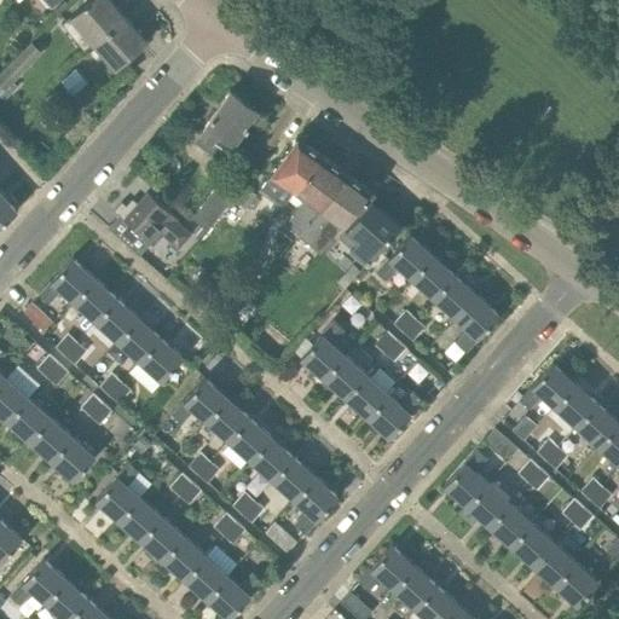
[(94,44),(125,16),(110,0),(90,0),(71,17),(94,44)]
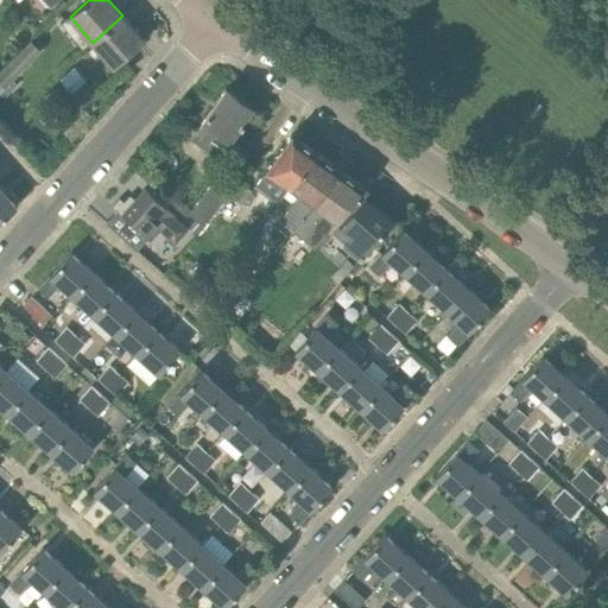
[(122,16),(93,43),(114,68),(144,40),(122,16)]
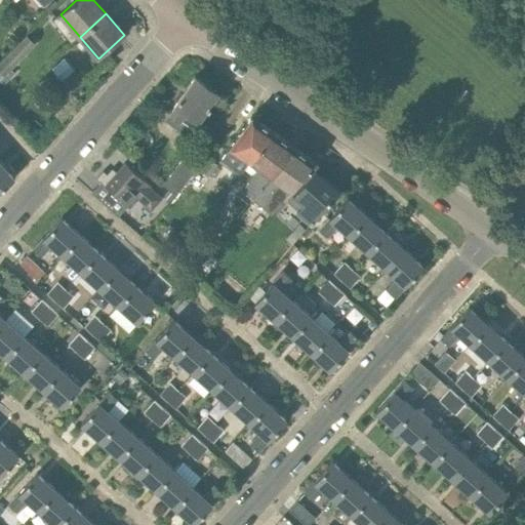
[(69,56),(58,65),(69,76),(78,68),(69,56)]
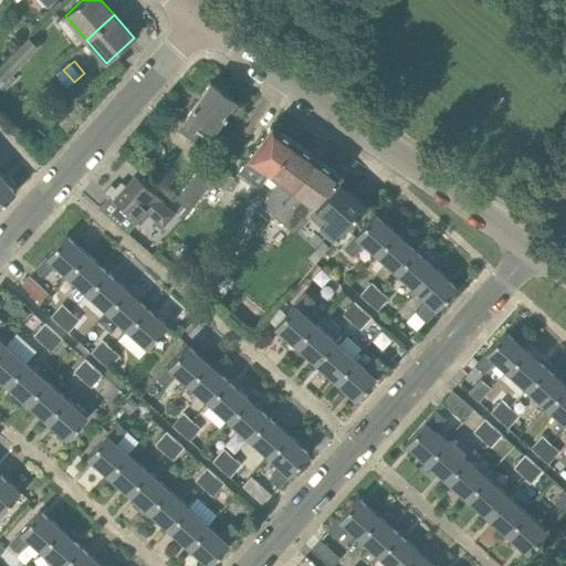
[(50,83),(40,93),(48,100),(58,90),(50,83)]
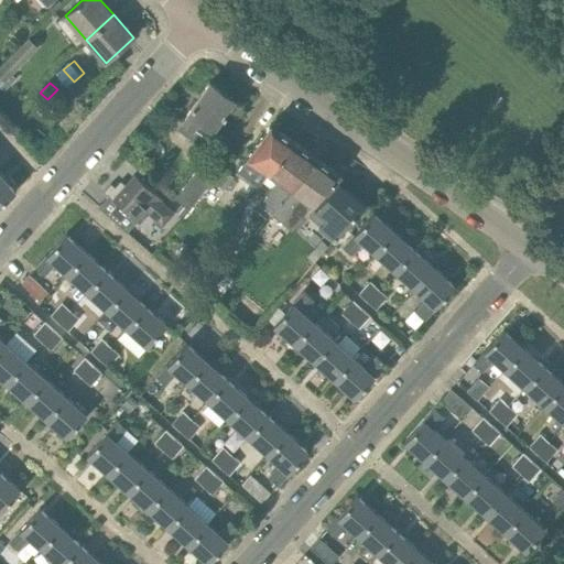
[(203,145),(235,100),(209,83),(182,120),(194,129),(190,136),(203,145)]
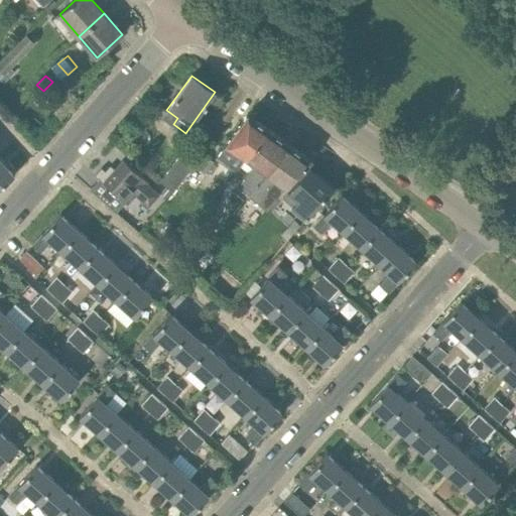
[(237,152),(246,158),(268,129),(248,114),(215,159),(226,166),(232,159),(237,152)]
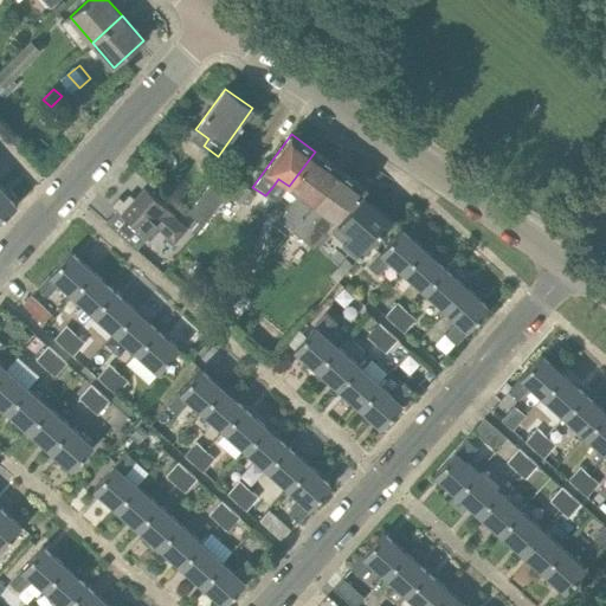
[(315,152),(290,187),(297,193),(274,221),(278,225),(262,246),(264,249),(271,255),(290,230),(339,168),(315,152)]
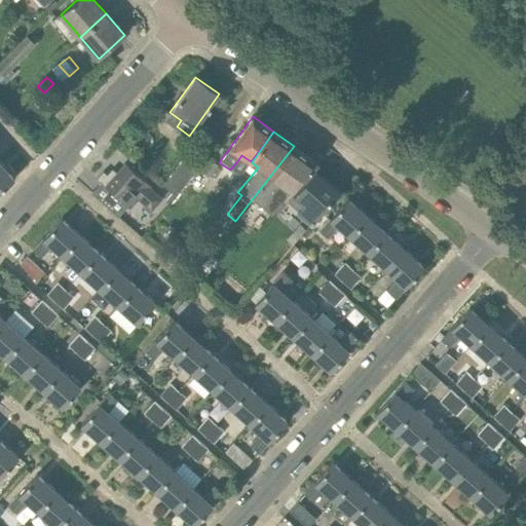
[(294,146),(252,199),(255,201),(262,208),(264,210),(271,216),(292,190),(313,160),(294,146)]
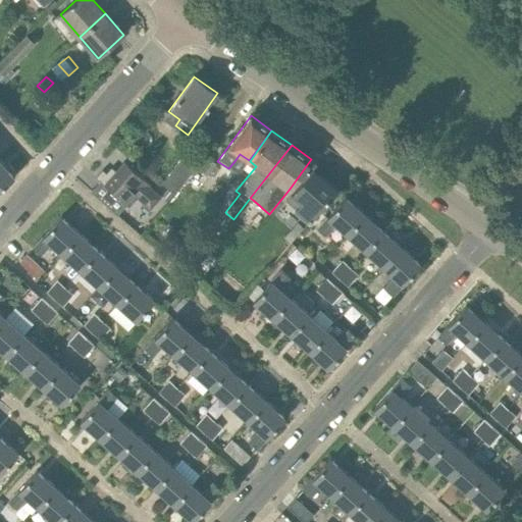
[(207,176),(216,164),(207,156),(197,169),(207,176)]
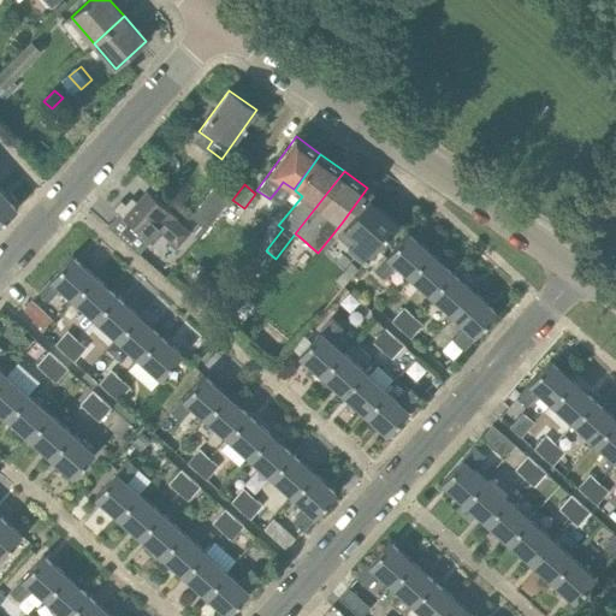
[(206,229),(232,197),(218,185),(193,217),(199,223),(206,229)]
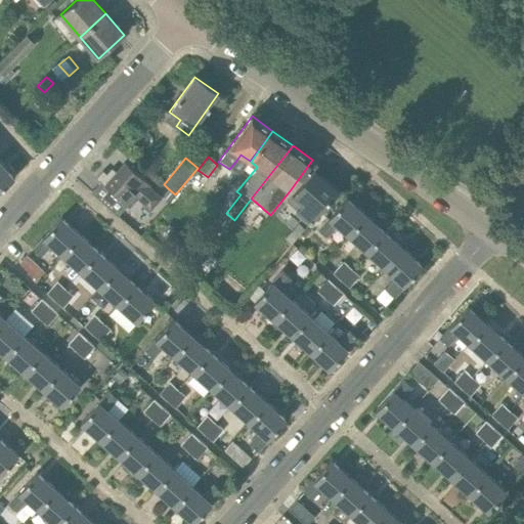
[(0,160),(0,189),(14,177),(0,160)]
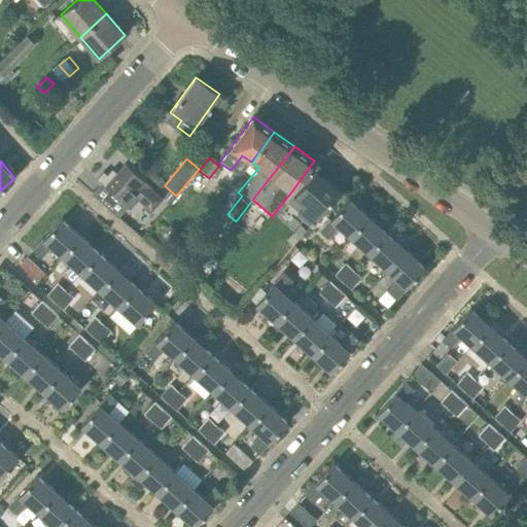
[(150,185),(127,164),(112,179),(103,172),(97,179),(130,209),(138,199),(151,211),(162,200),(148,187),(150,185)]
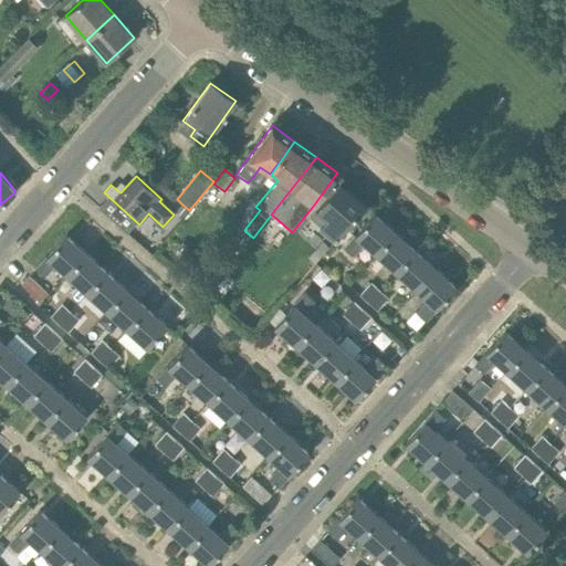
[(321,224),(337,240),(348,229),(347,228),(367,206),(339,181),(314,209),(325,219),(321,224)]
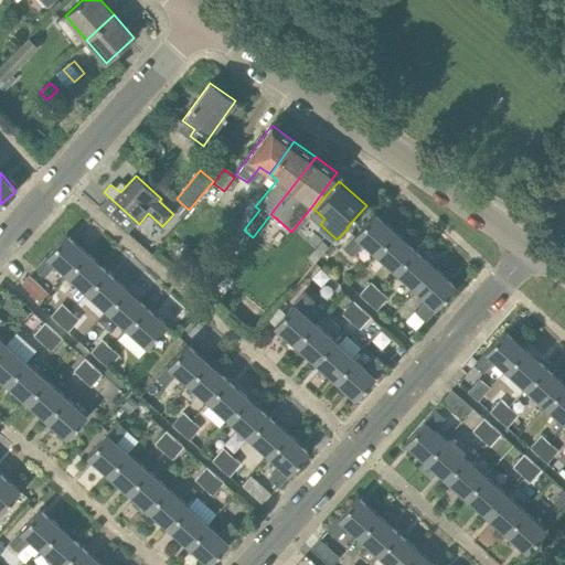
[(184,216),(189,210),(182,204),(177,210),(184,216)]
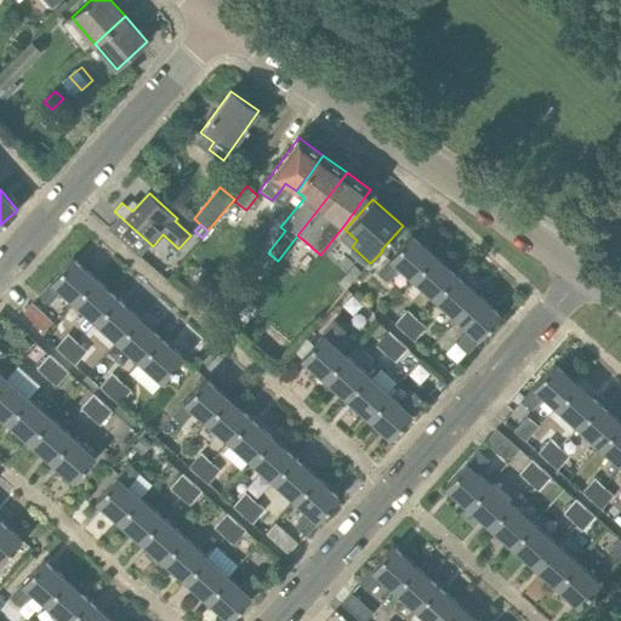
[(382,251),(370,263),(389,280),(399,268),(412,279),(434,255),(411,234),(391,258),(382,251)]
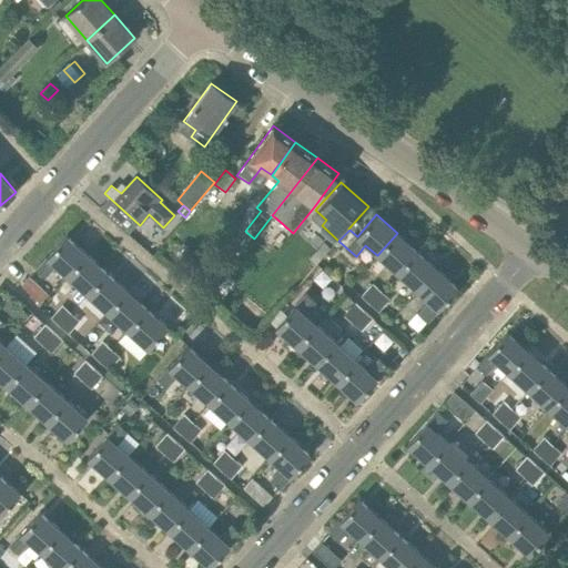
[(397,233),(377,255),(397,273),(417,251),(397,233)]
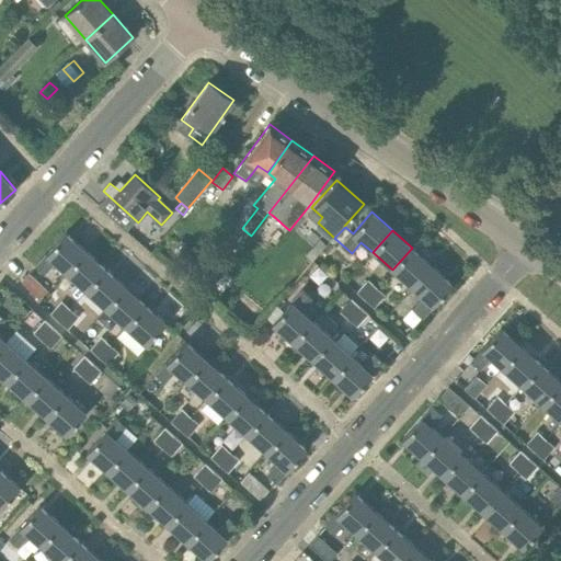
[(66,273),(86,252),(65,233),(35,267),(44,274),(54,262),(66,273)]
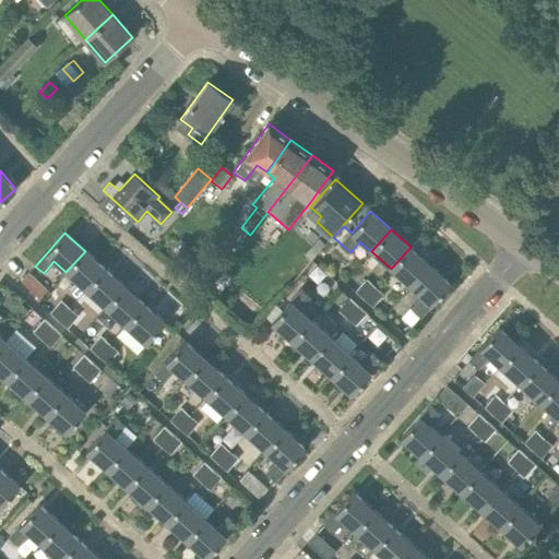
[(411,247),(391,269),(411,286),(430,264),(411,247)]
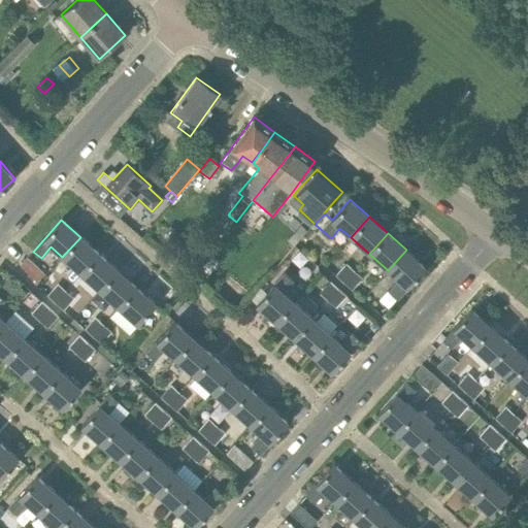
[(81,274),(99,254),(80,237),(62,257),(55,265),(74,282),(81,274)]
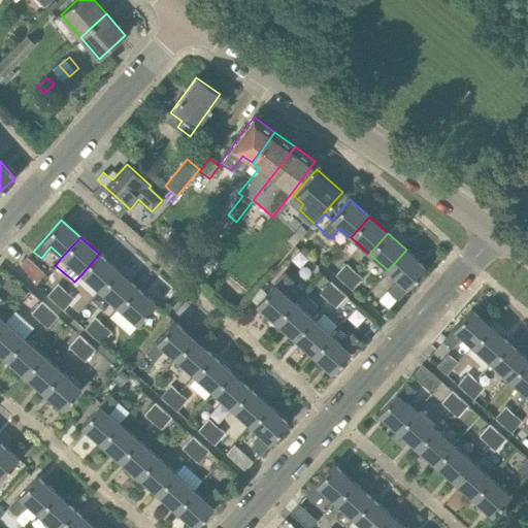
[(406,250),(388,270),(398,281),(389,291),(398,298),(426,267),(406,250)]
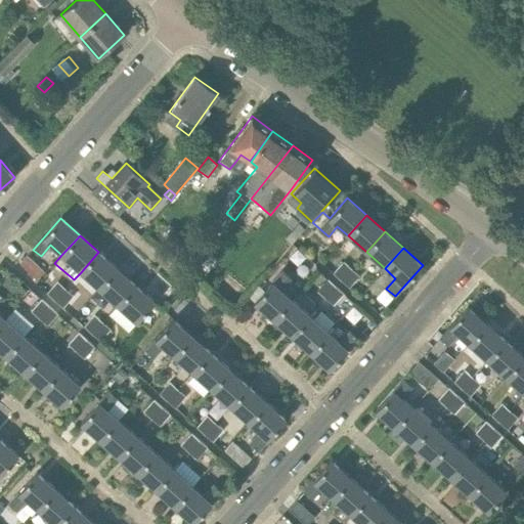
[(99,289),(118,268),(98,252),(81,272),(99,289)]
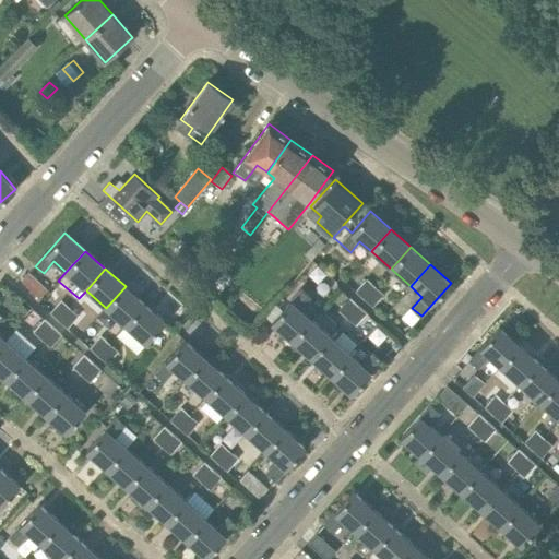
[(39,298),(47,289),(30,273),(21,282),(39,298)]
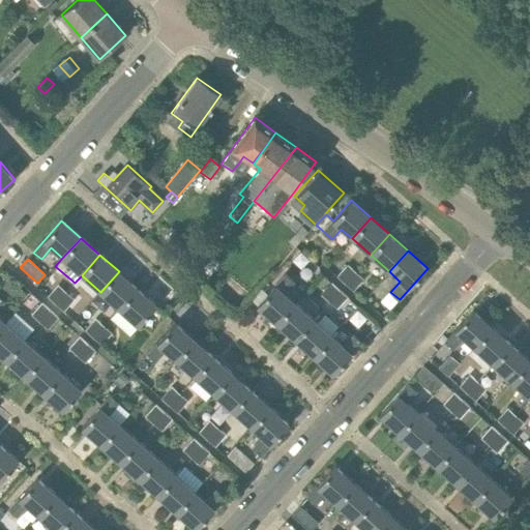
[(208,276),(214,269),(208,264),(202,270),(208,276)]
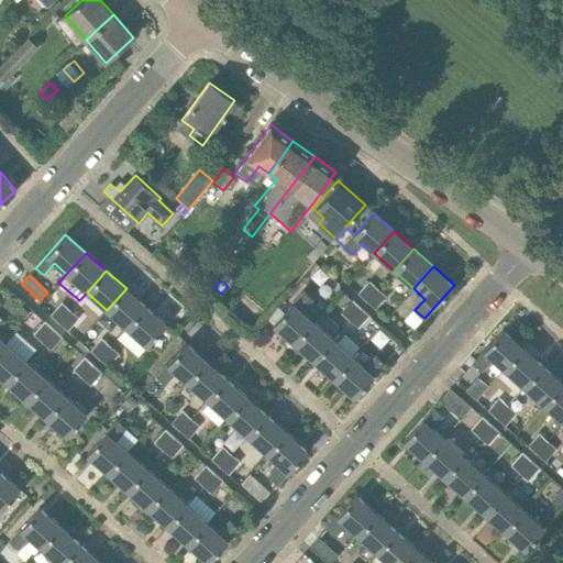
[(366,301),(377,289),(368,282),(357,294),(366,301)]
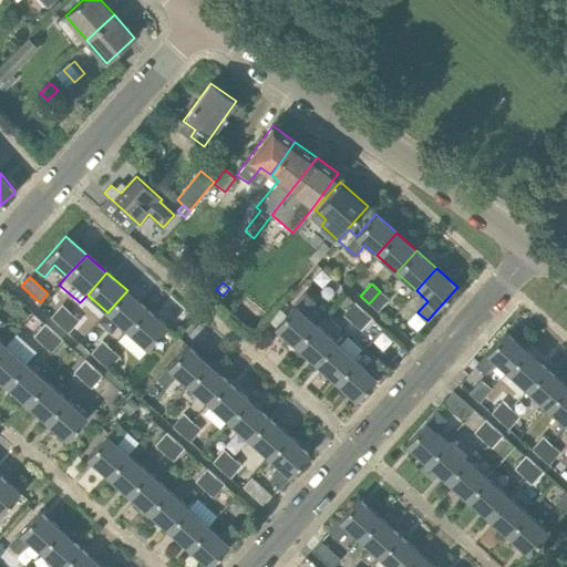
[(129,330),(147,309),(127,290),(107,312),(129,330)]
